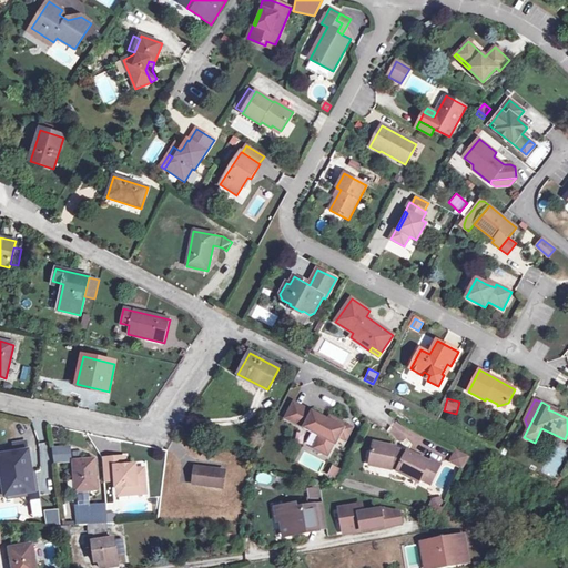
[(312,412),(294,403),(285,418),(304,428),(303,429),(311,433),(312,432),(320,436),(314,448),(327,456),(334,444),(335,444),(340,437),(346,425),(330,416),(327,422),(320,417),(321,415),(313,411),(312,412)]
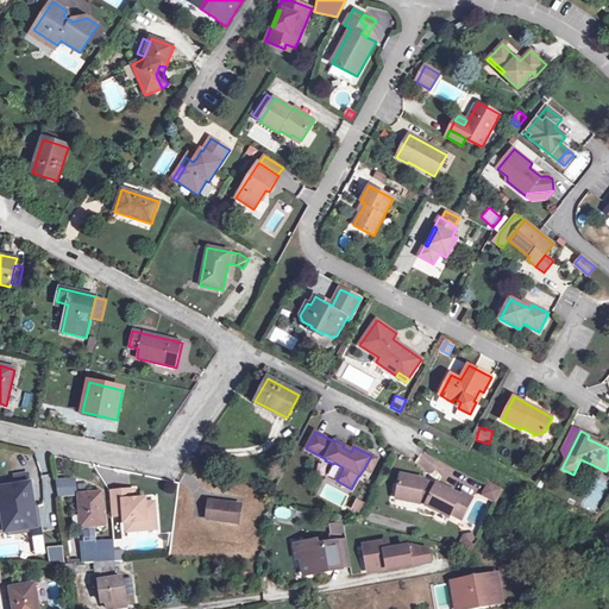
[(377,459),(371,456),(364,469),(370,472),(377,459)]
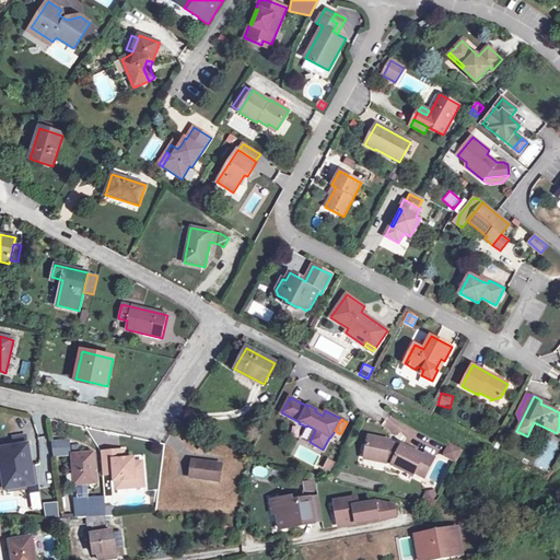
[(15,439),(16,446),(26,445),(25,436),(15,439)]
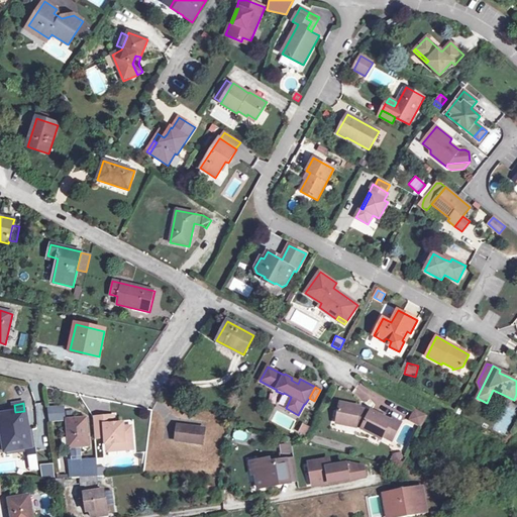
[(345,419),(344,425),(356,427),(356,425),(363,427),(362,429),(381,439),(383,436),(391,421),(371,411),(370,412),(359,409),(360,407),(340,403),(337,417),(345,419)]
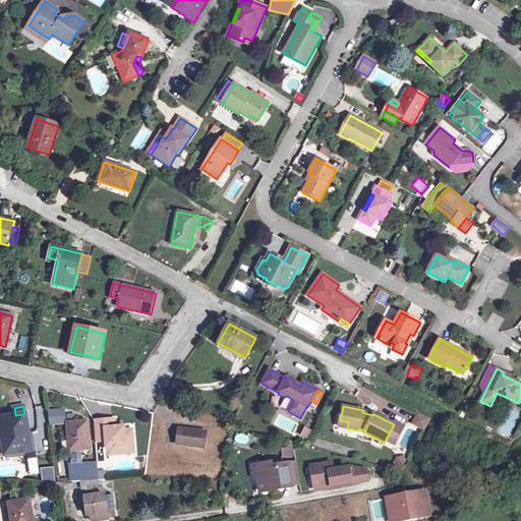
[(498,432),(509,439),(518,417),(507,412),(498,432)]
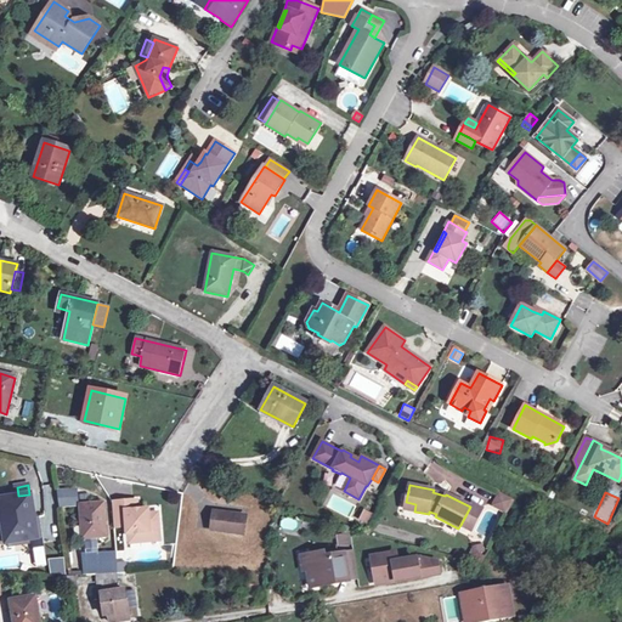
[(39,538),(32,493),(29,495),(18,496),(0,498),(0,509),(4,530),(0,530),(0,537),(1,544),(6,543),(6,544),(9,544),(9,548),(15,547),(15,543),(39,538)]
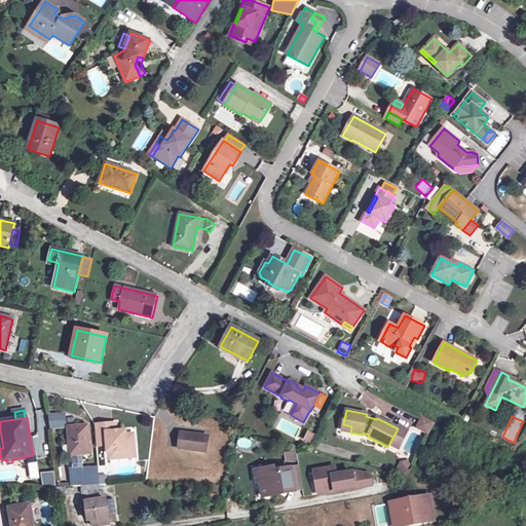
[(417,427),(426,431),(431,422),(422,418),(417,427)]
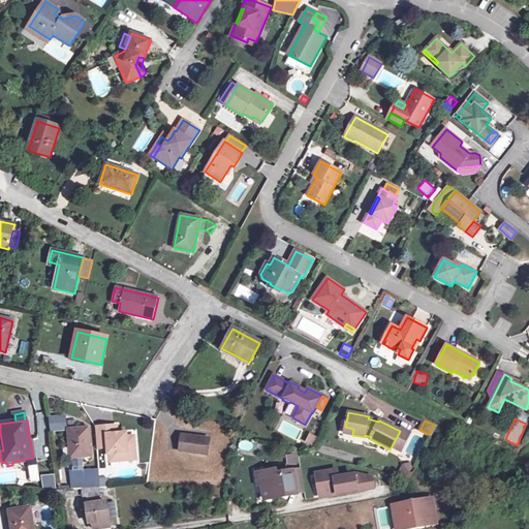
[(110,434),(110,426),(95,427),(97,448),(107,447),(107,454),(110,454),(119,454),(119,461),(135,460),(134,443),(129,443),(128,436),(126,437),(126,433),(117,433),(110,434)]
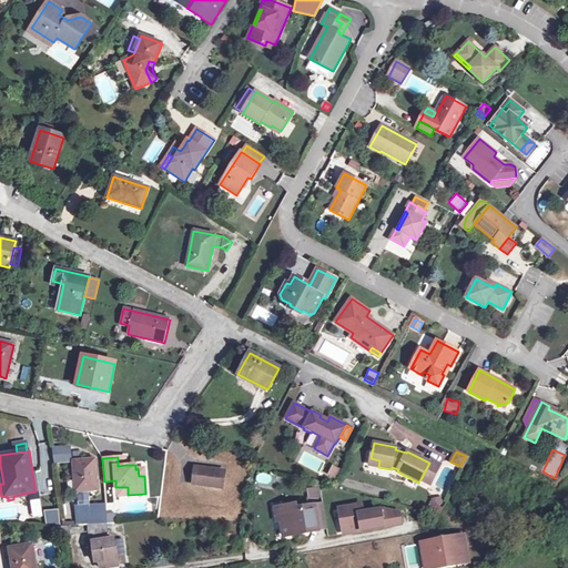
[(97,490),(94,459),(73,462),(75,492),(97,490)]
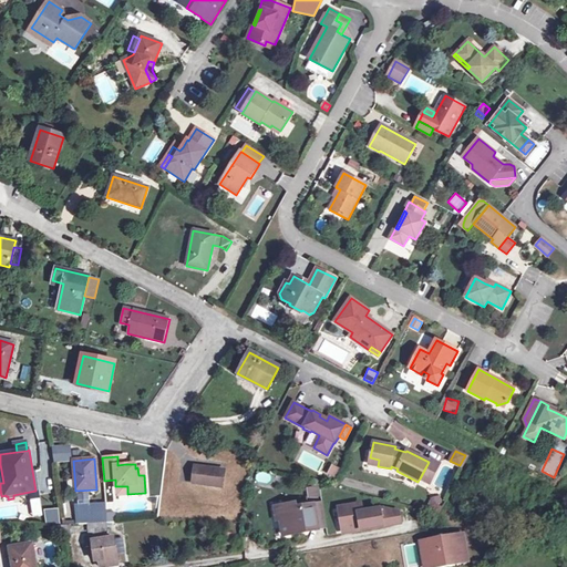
[(429,462),(420,478),(430,484),(440,463),(430,459),(429,462)]
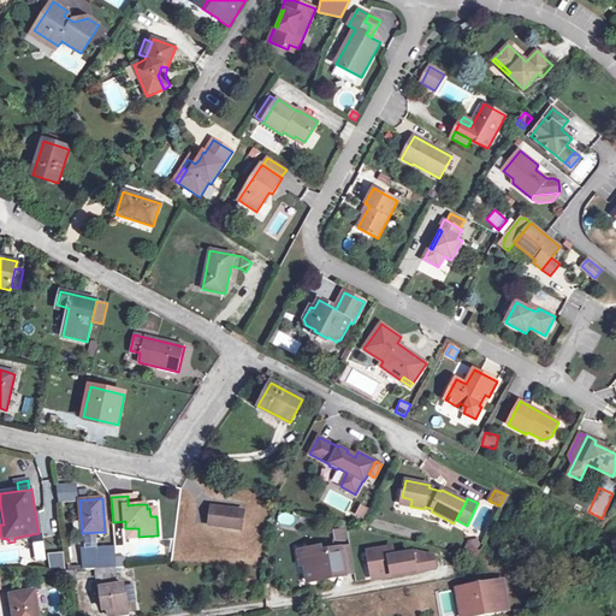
[(363,519),(368,508),(360,504),(355,515),(363,519)]
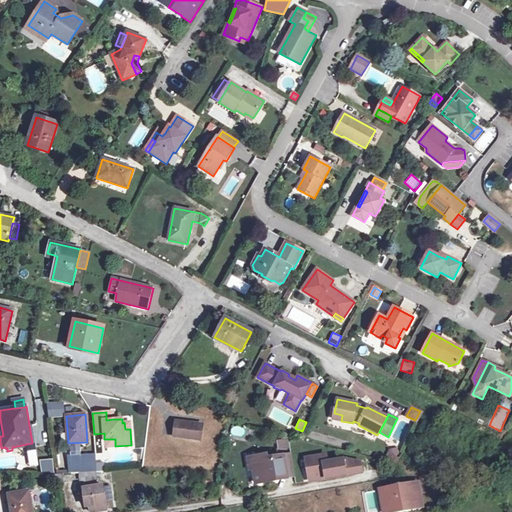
[(203,425),(175,421),(173,436),(201,440),(203,425)]
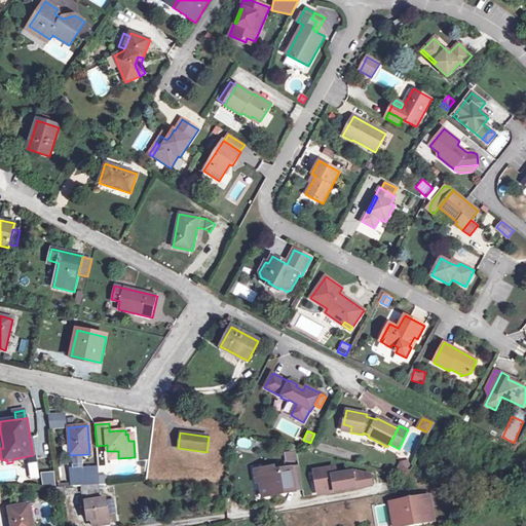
[(238,438),(237,447),(251,448),(252,440),(238,438)]
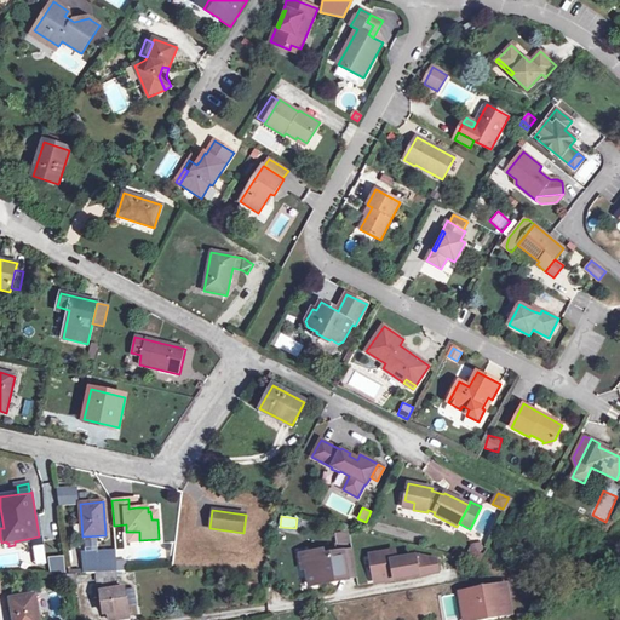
[(128,541),(139,540),(139,532),(128,532),(128,541)]
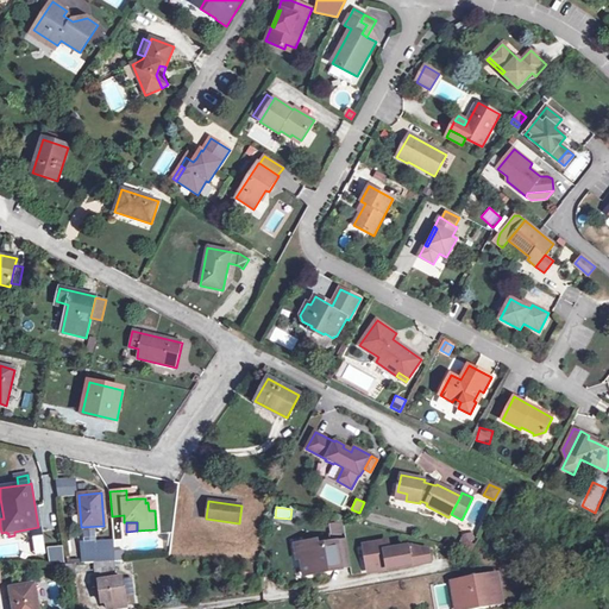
[(345,537),(341,522),(328,525),(331,539),(345,537)]
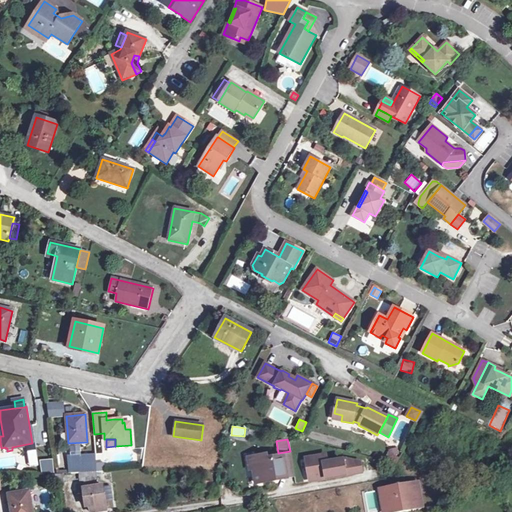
[(394,446),(386,454),(393,460),(400,452),(394,446)]
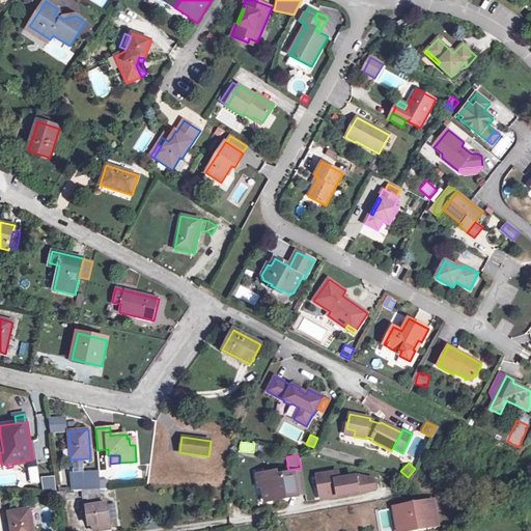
[(87,490),(96,490),(98,490),(96,471),(73,473),(75,491),(87,490)]
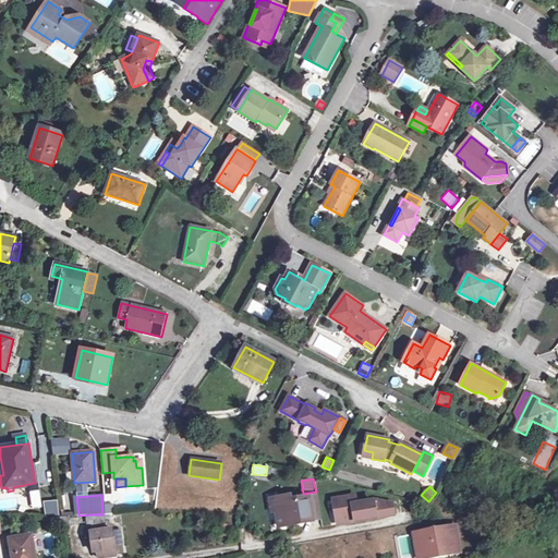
[(290,496),(276,498),(271,505),(273,512),(279,511),(279,517),(277,518),(279,528),(313,522),(308,497),(290,500),(290,496)]
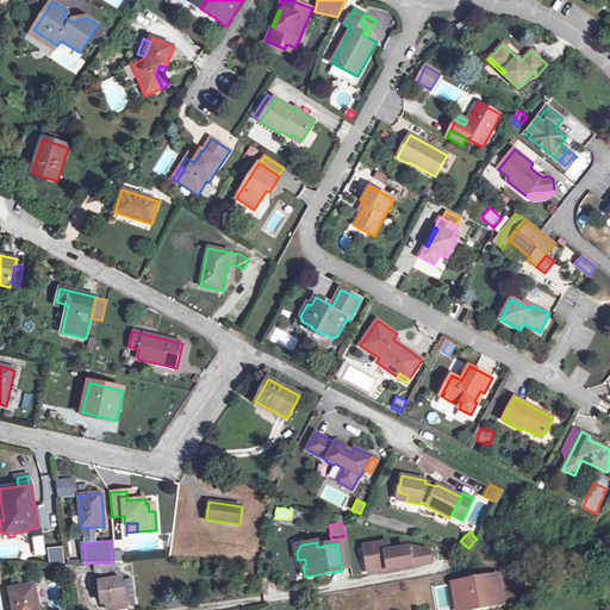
[(347,542),(337,543),(342,571),(352,568),(347,542)]
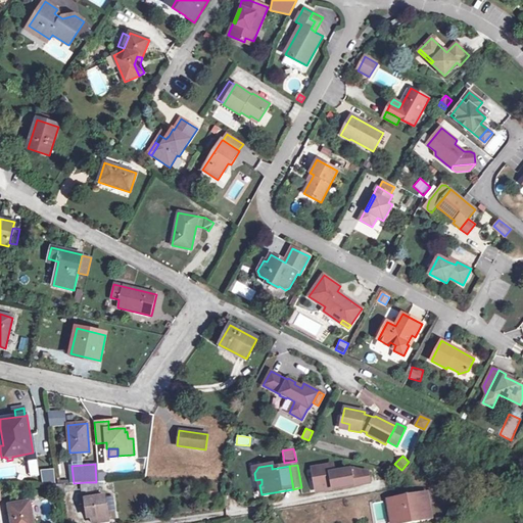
[(332,466),(313,469),(316,487),(326,486),(327,489),(361,483),(360,474),(359,470),(354,469),(333,473),(332,466)]
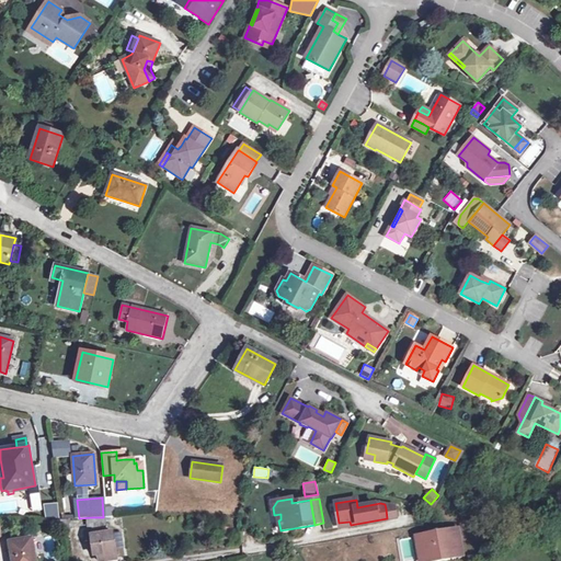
[(57,503),(44,504),(45,518),(59,517),(57,503)]
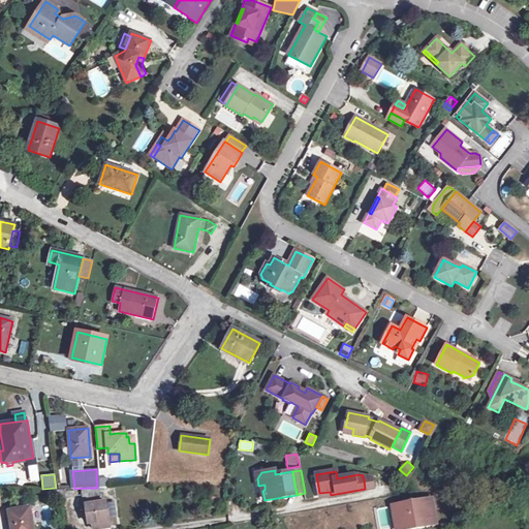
[(372,478),(364,479),(365,489),(373,488),(372,478)]
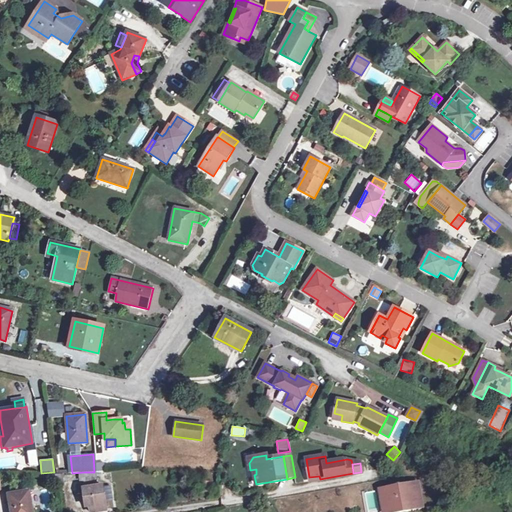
[(93,480),(93,472),(84,472),(84,481),(93,480)]
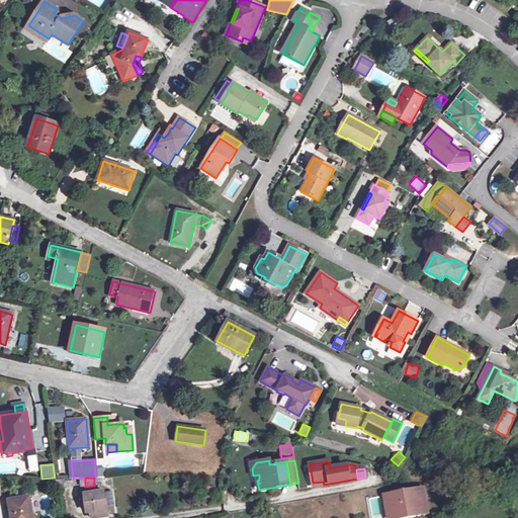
[(57,480),(55,480),(57,489),(65,488),(64,479),(57,480)]
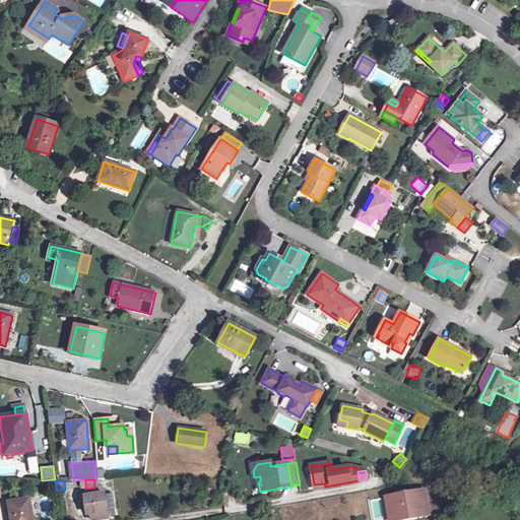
[(48,491),(57,491),(55,481),(48,481),(48,491)]
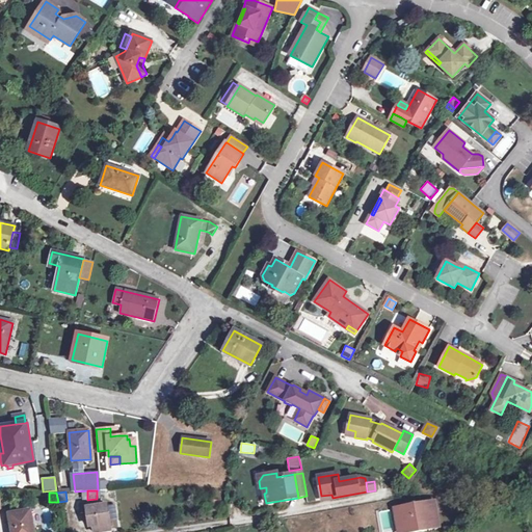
[(395,531),(416,531),(441,527),(435,498),(391,506),(395,531)]
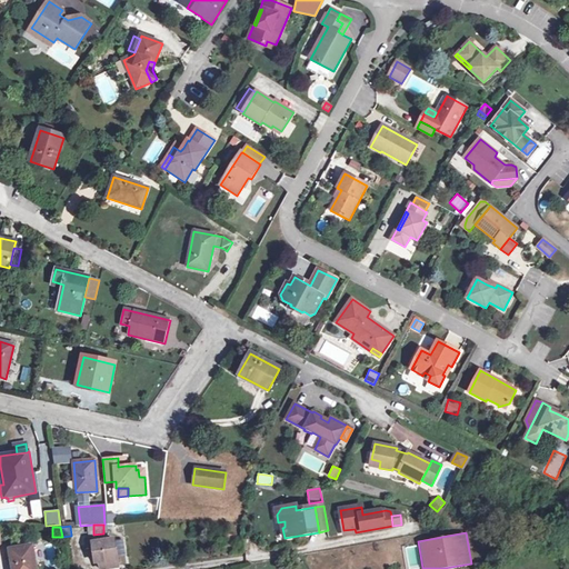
[(102,568),(118,567),(115,539),(92,542),(96,562),(100,562),(100,568),(102,568)]
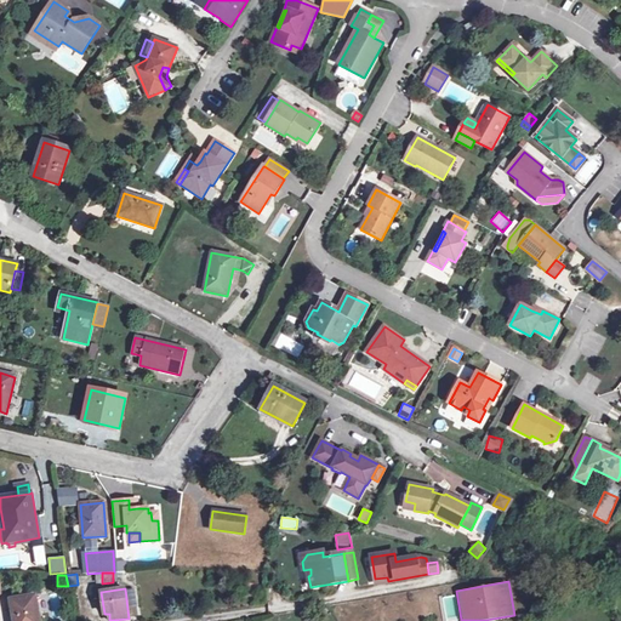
[(126,590),(129,607),(137,605),(135,588),(126,590)]
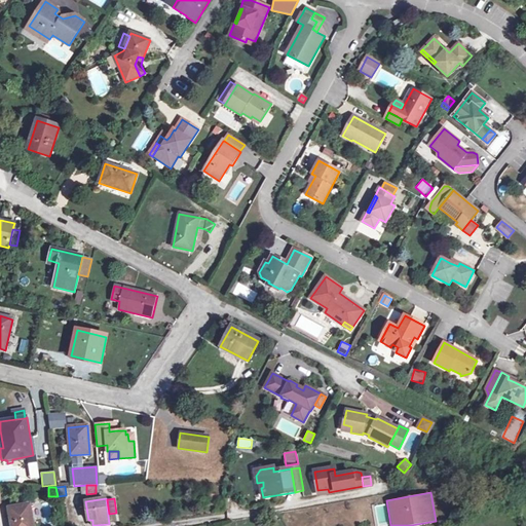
[(11,525),(33,525),(30,504),(9,509),(11,525)]
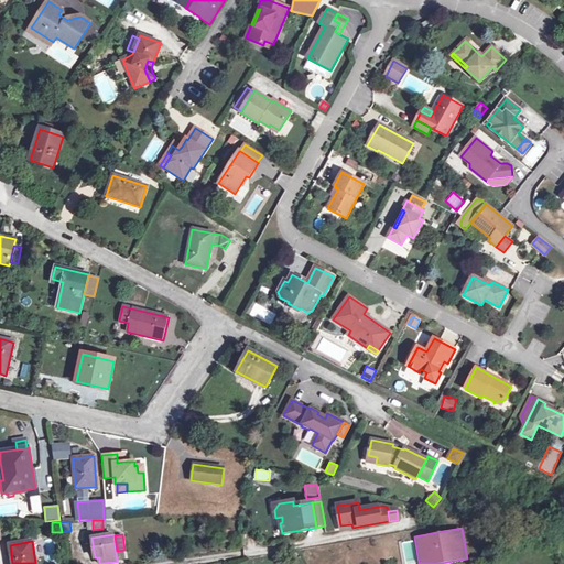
[(412,541),(402,543),(407,563),(416,562),(412,541)]
